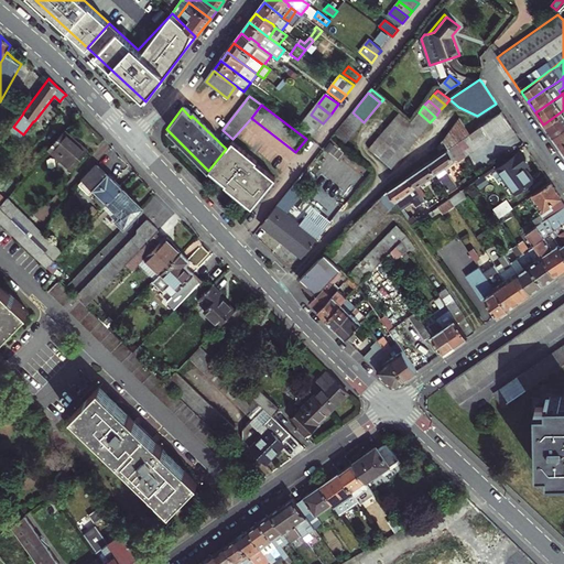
[(563,109),(563,110),(543,125),(551,136),(563,126),(563,109)]
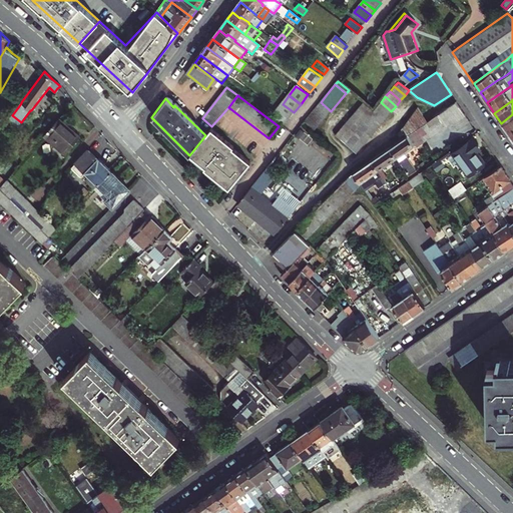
[(456,100),(443,109),(447,116),(461,107),(456,100)]
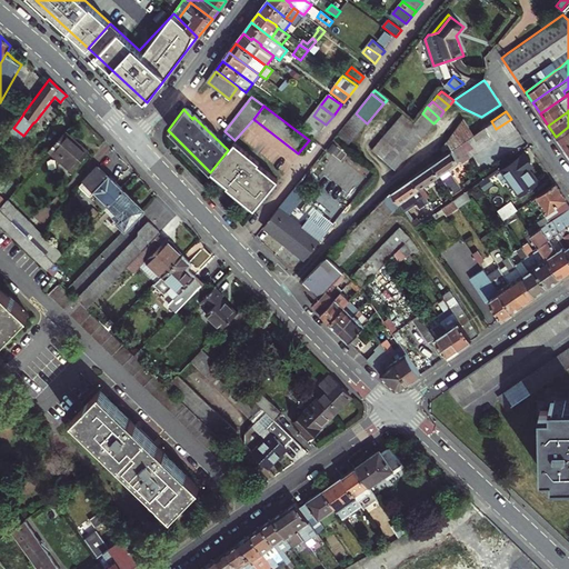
[(367,123),(356,113),(355,115),(351,119),(362,129),(367,123)]
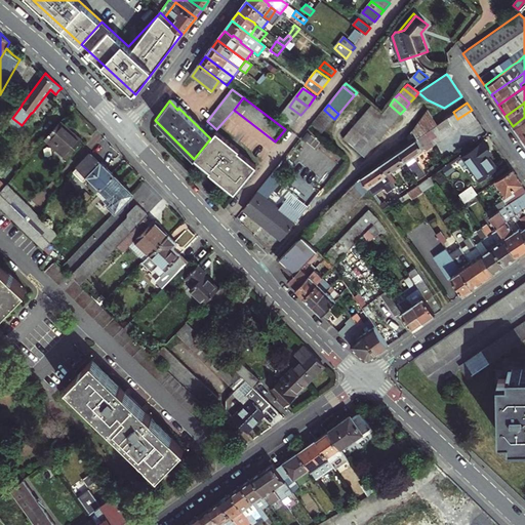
[(371,105),(369,108),(379,116),(381,114),(371,105)]
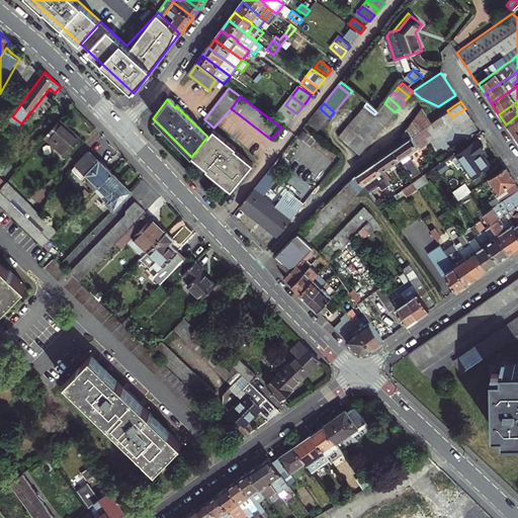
[(384,103),(379,108),(390,117),(395,112),(384,103)]
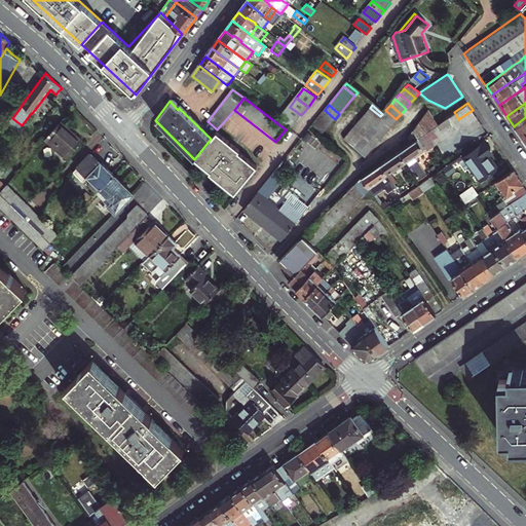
[(301,115),(290,107),(284,115),(295,123),(301,115)]
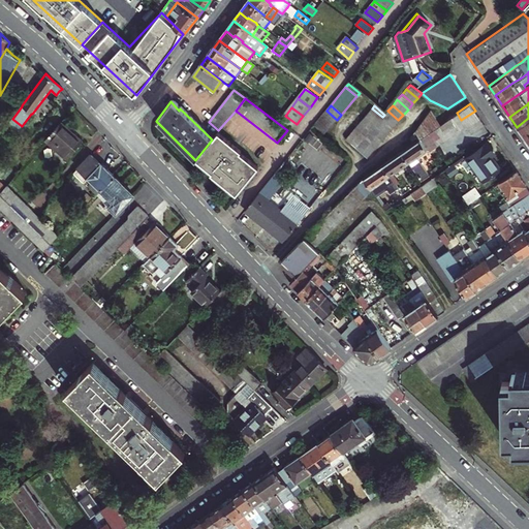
[(372,109),(369,112),(379,121),(382,117),(372,109)]
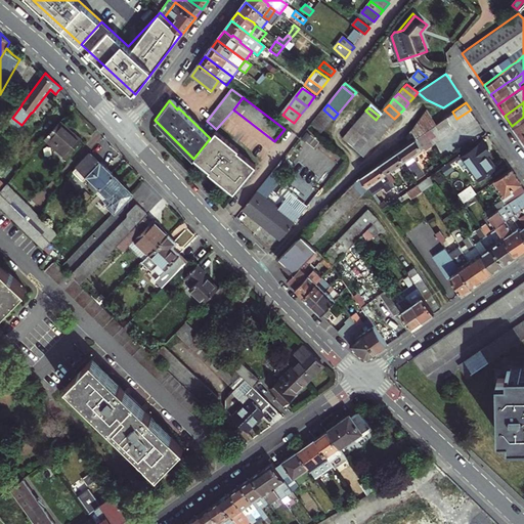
[(334,119),(323,110),(319,115),(330,124),(334,119)]
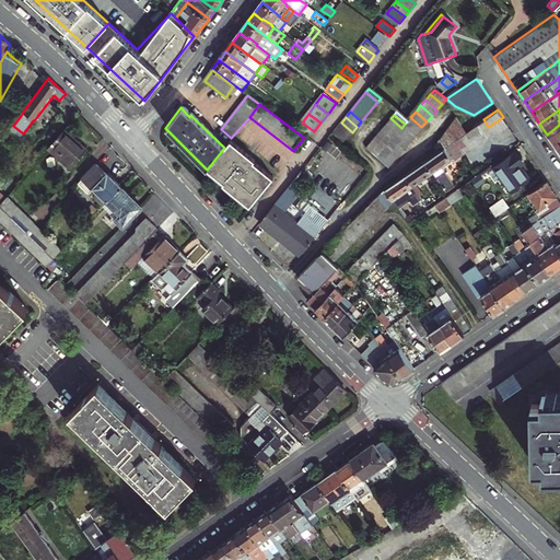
[(421,127),(410,117),(407,121),(405,124),(417,132),(421,127)]
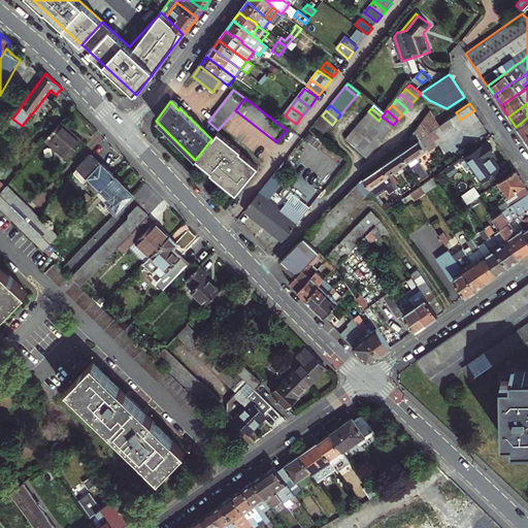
[(474,110),(460,120),(466,128),(479,119),(474,110)]
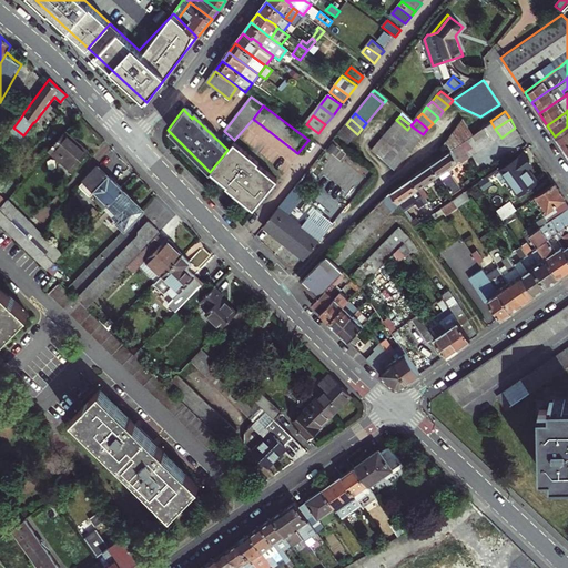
[(396,120),(392,125),(403,135),(406,131),(407,130),(396,120)]
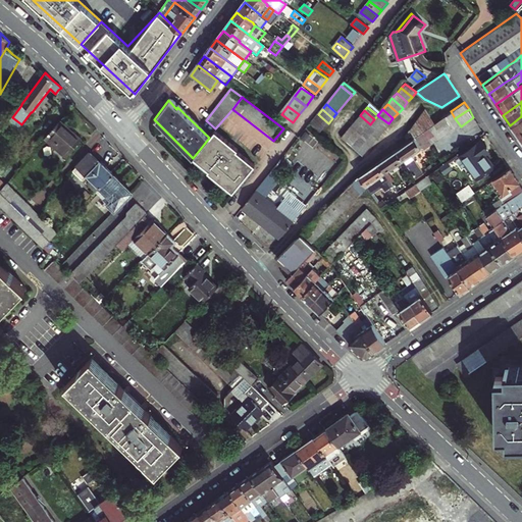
[(414,137),(433,123),(424,110),(406,131),(412,139),(414,137)]
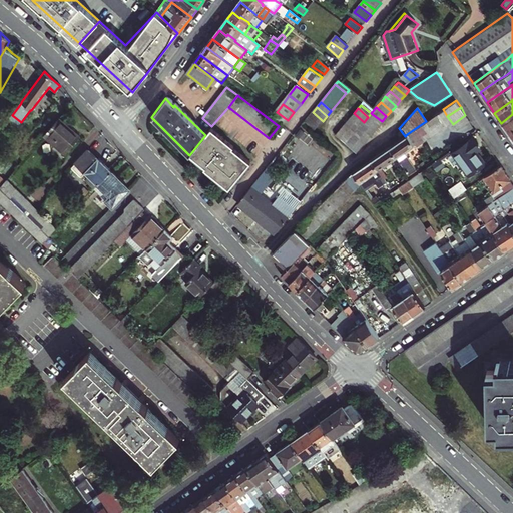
[(443,109),(426,121),(407,134),(414,144),(417,148),(435,136),(453,124),(447,116),(443,109)]
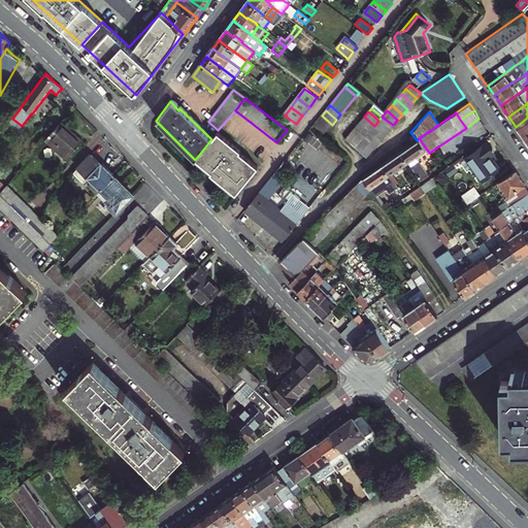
[(285,116),(278,124),(287,130),(290,132),(296,124),(285,116)]
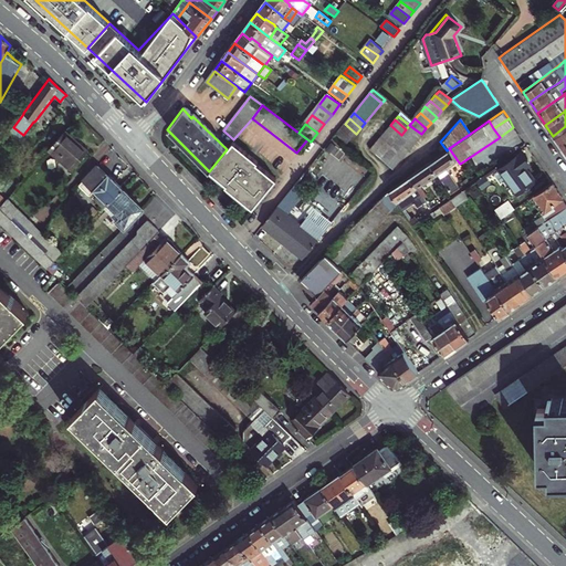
[(344,125),(339,129),(352,139),(356,134),(345,124),(344,125)]
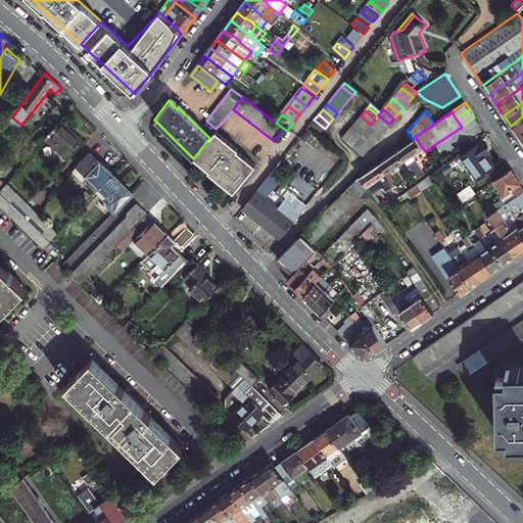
[(361,115),(355,122),(366,131),(370,126),(371,125),(361,115)]
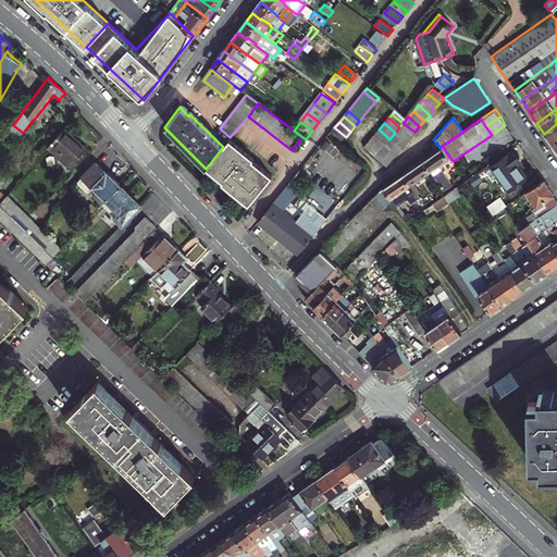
[(415,132),(403,123),(399,127),(398,128),(409,138),(415,132)]
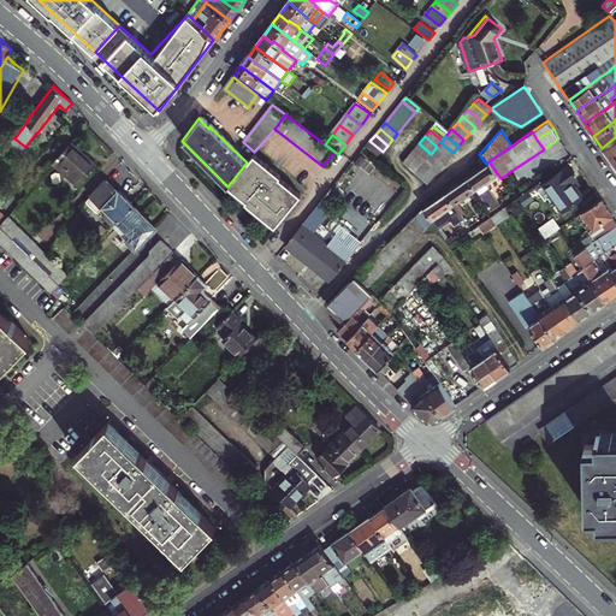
[(615,137),(602,148),(610,160),(615,155),(615,137)]
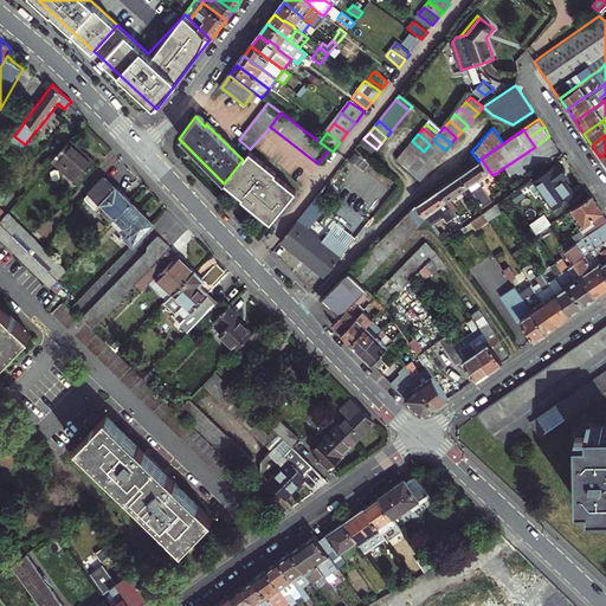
[(549,136),(535,147),(540,153),(555,143),(552,140),(549,136)]
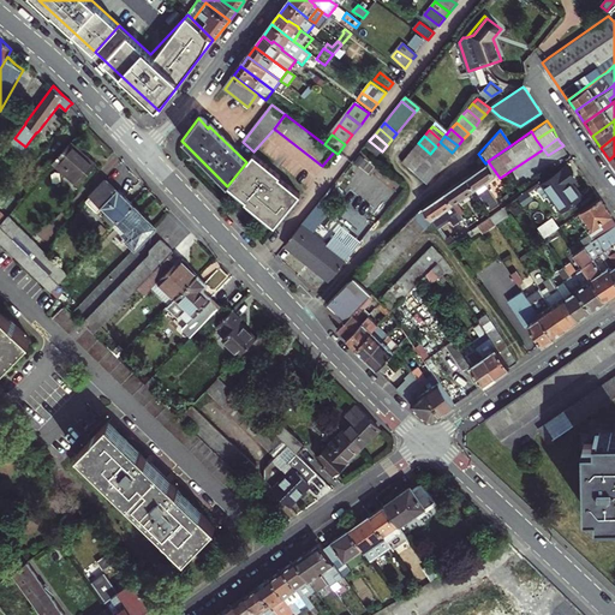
[(382,151),(369,141),(365,145),(364,148),(376,159),(382,151)]
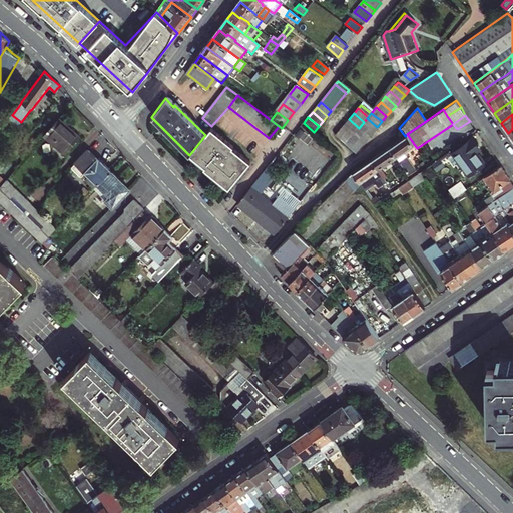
[(68,150),(80,136),(70,127),(59,118),(43,137),(54,146),(57,142),(68,150)]
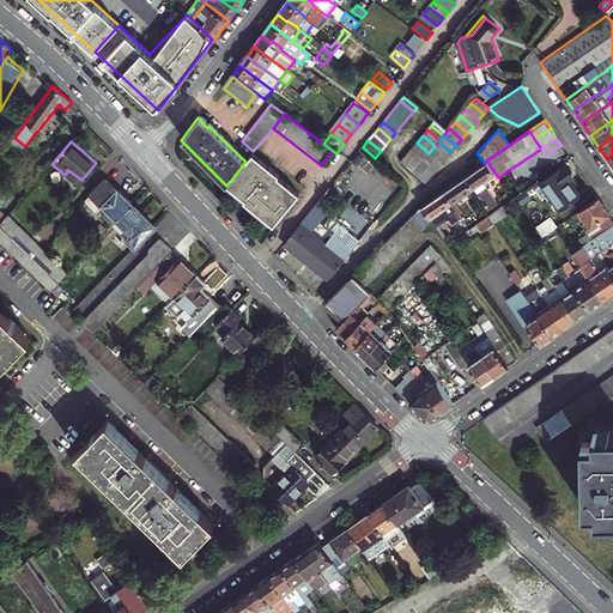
[(435,146),(434,147),(444,158),(450,152),(438,141),(435,146)]
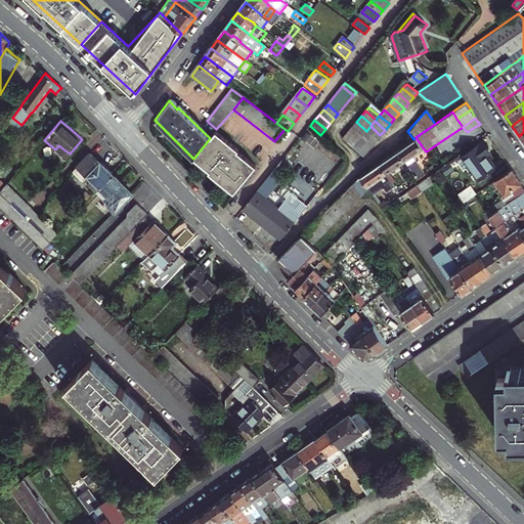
[(366,131),(356,122),(352,127),(362,136),(365,131),(366,131)]
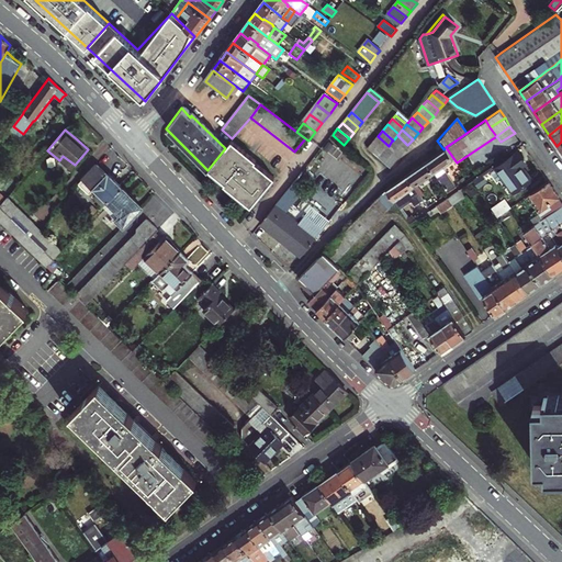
[(393,141),(392,141),(403,150),(407,145),(397,135),(393,141)]
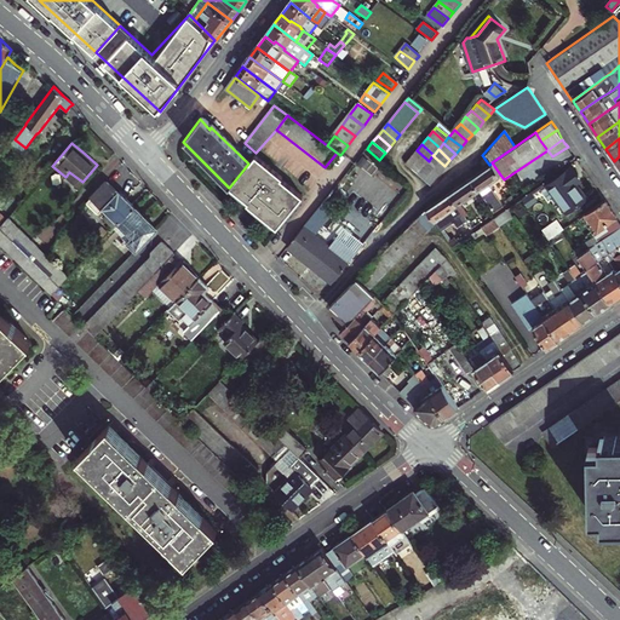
[(429,161),(417,150),(411,158),(423,168),(428,162),(429,161)]
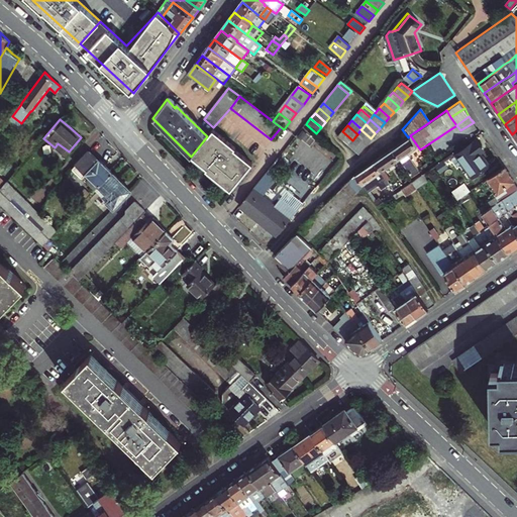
[(357,134),(356,135),(367,143),(371,138),(360,129),(357,134)]
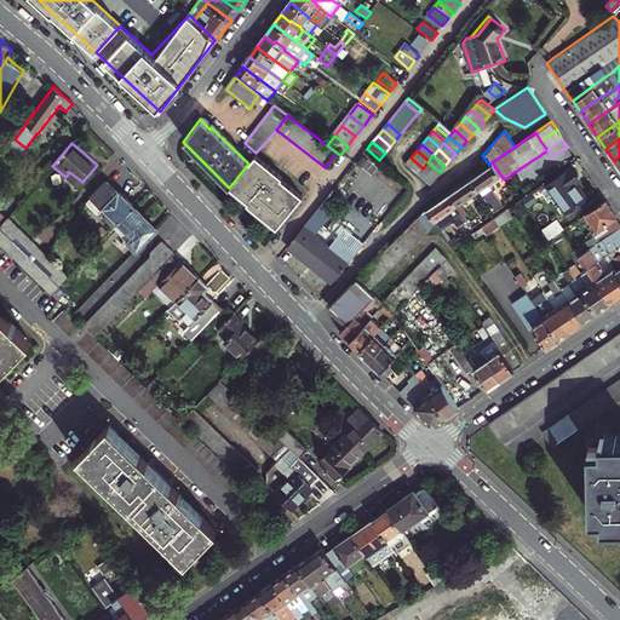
[(229,188),(228,189),(247,204),(246,205),(262,218),(277,230),(302,199),(279,181),(280,179),(253,158),(250,161),(248,164),(229,188)]
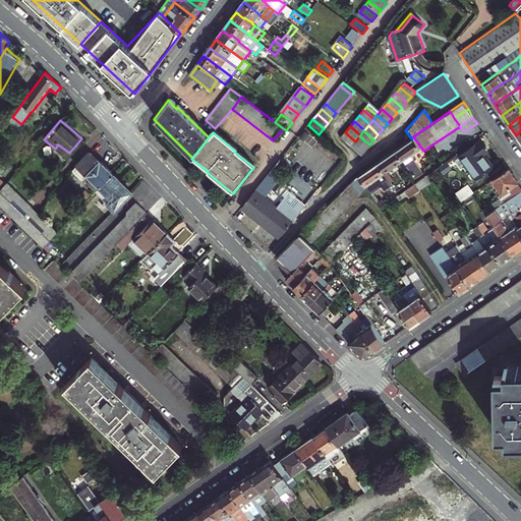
[(355,141),(345,132),(340,138),(350,148),(355,141)]
